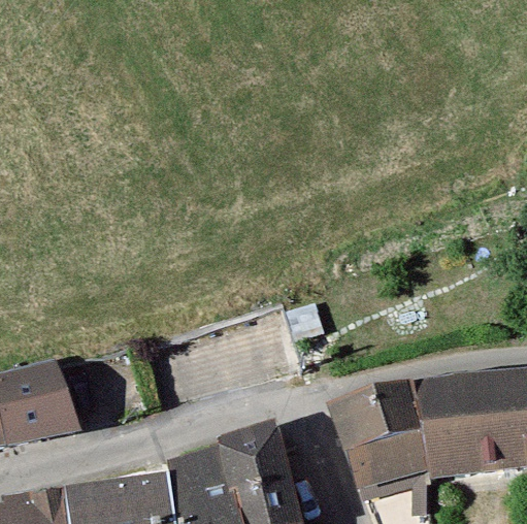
[(65,361),(0,378),(0,412),(7,446),(78,430),(65,361)]
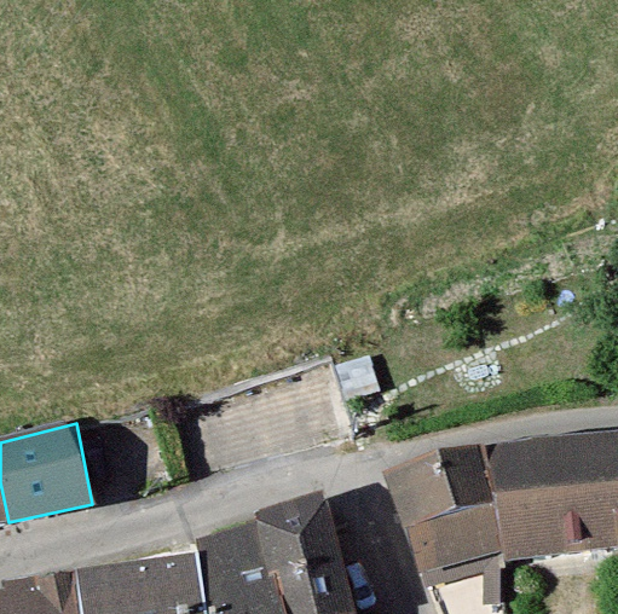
[(502,551),(503,560),(617,546),(617,445),(533,451),(487,463),(502,551)]
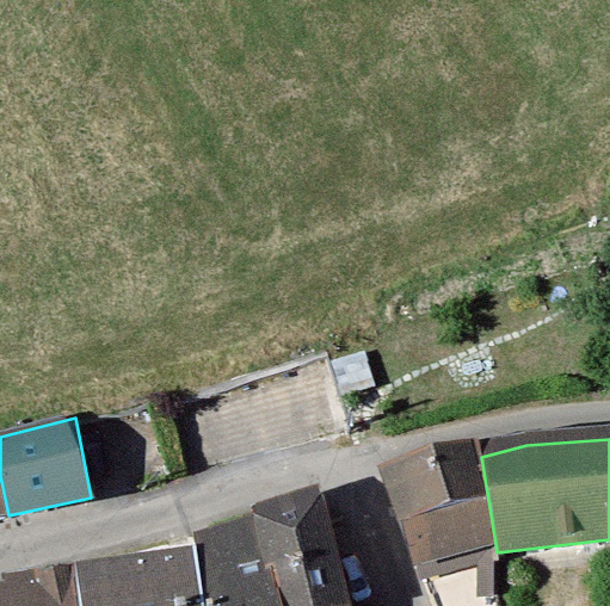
[(392,478),(418,564),(495,544),(481,457),(392,478)]
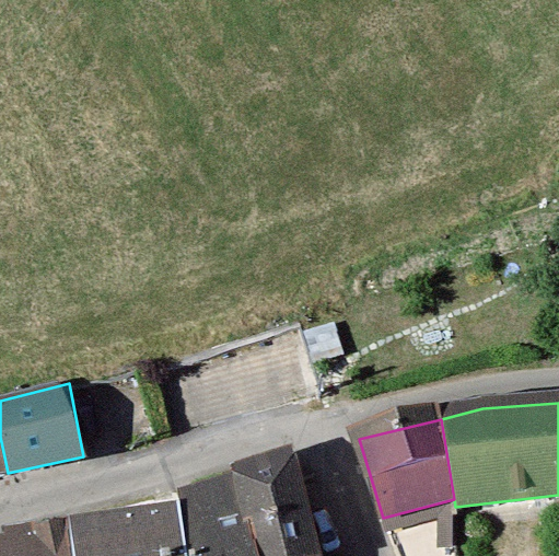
[(255,555),(312,555),(289,468),(239,485),(255,555)]
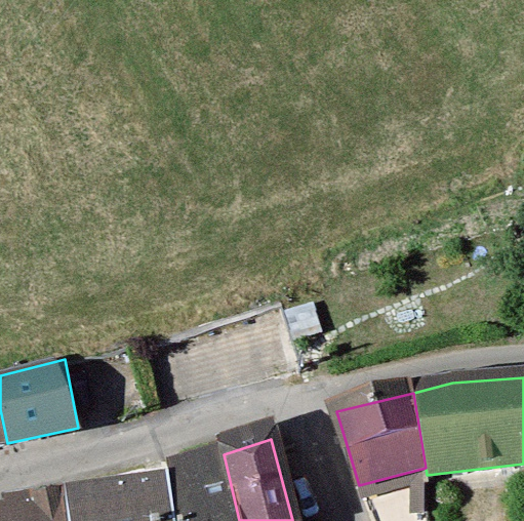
[(239,520),(224,454),(168,470),(170,482),(176,520),(239,520)]
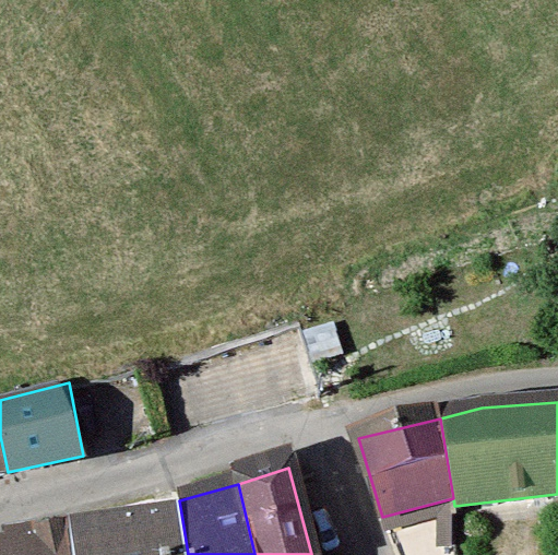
[(72,531),(72,534),(74,554),(188,554),(181,514),(72,531)]
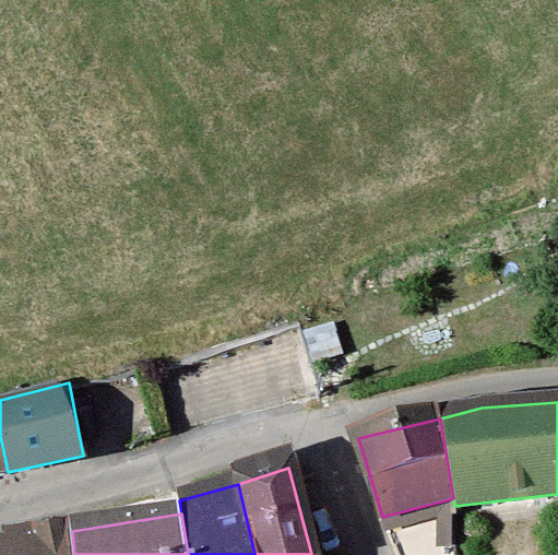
[(74,554),(72,534),(39,540),(40,547),(0,554),(74,554)]
